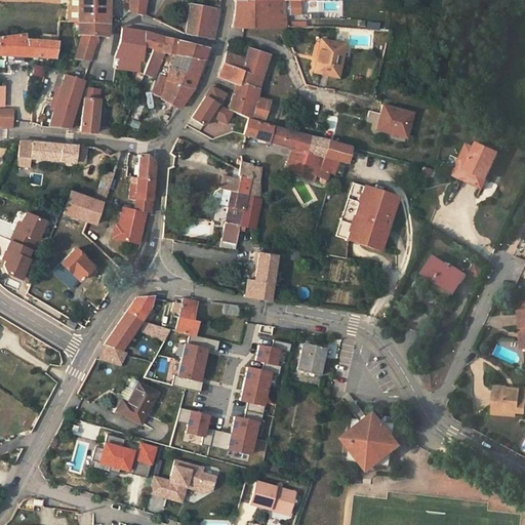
[(77,27),(77,35),(81,35),(80,38),(78,44),(75,55),(74,58),(89,61),(91,54),(95,42),(96,42),(98,40),(96,39),(97,36),(106,37),(108,23),(107,0),(77,0),(77,22),(77,27)]
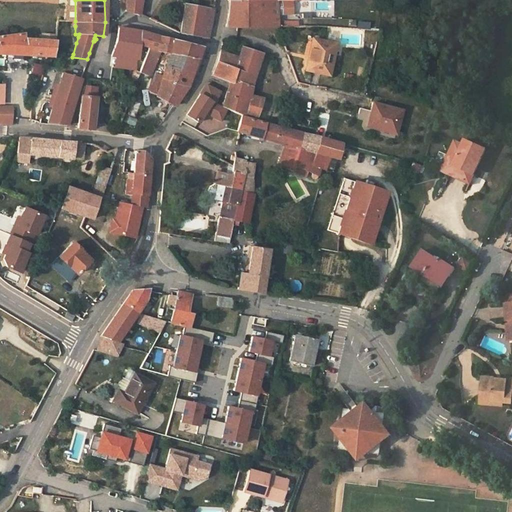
[(124,0),(126,12),(139,14),(141,0),(124,0)]
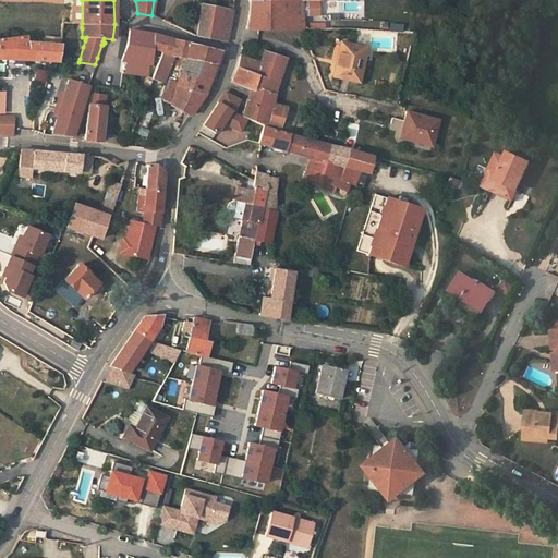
[(269,17),(281,16),(281,28),(303,28),(304,28),(303,7),(316,7),(315,0),(250,0),(250,12),(246,28),(270,28),(269,17)]
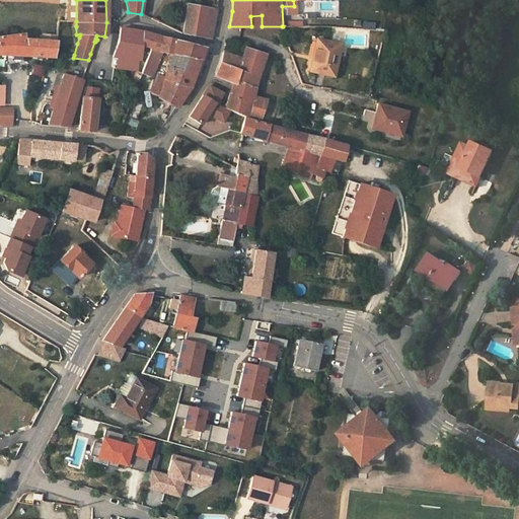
[(181,33),(211,38),(216,9),(211,8),(184,4),(181,32),(181,33)]
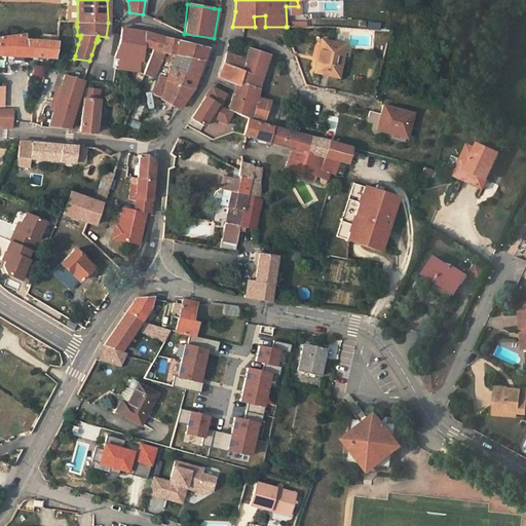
[(265,15),(254,16),(255,27),(265,27),(265,15)]
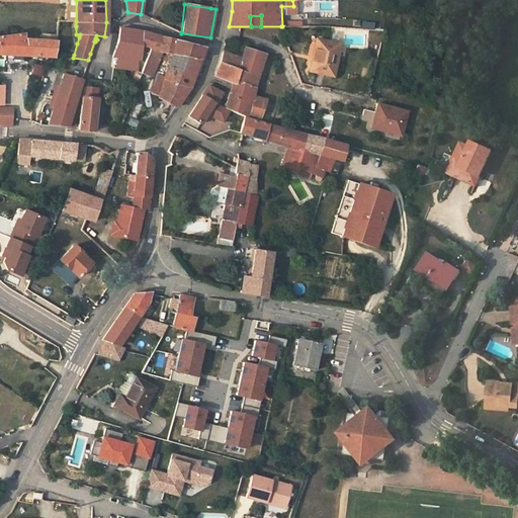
[(112,57),(110,67),(116,68),(117,67),(122,67),(123,68),(135,70),(135,72),(140,73),(142,68),(154,72),(161,53),(171,55),(157,97),(175,107),(190,87),(203,48),(168,39),(144,32),(119,28),(112,56),(112,57)]
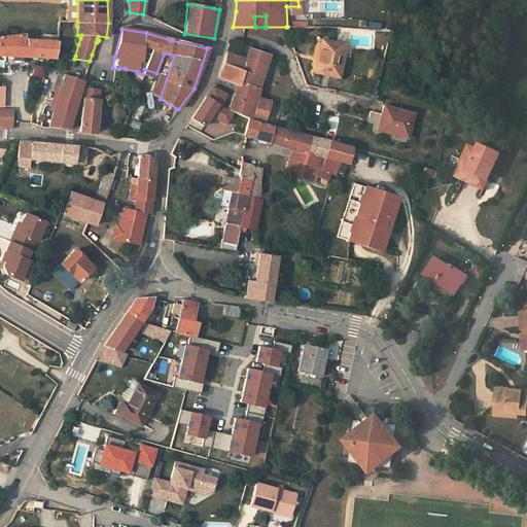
[(0,55),(23,57),(24,40),(24,35),(0,37),(0,55)]
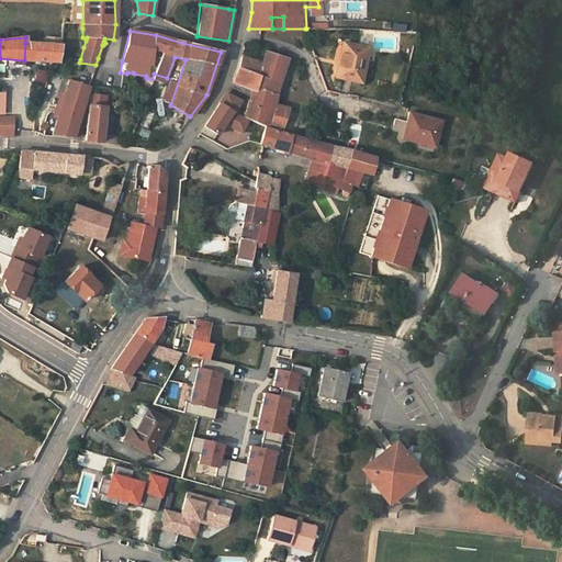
[(59,45),(25,43),(24,60),(52,62),(57,62),(59,45)]
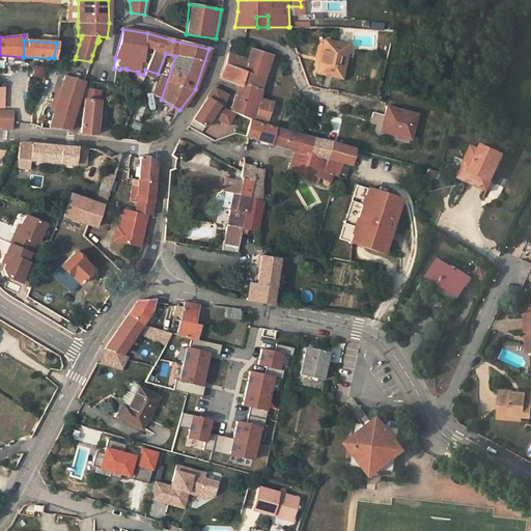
[(319,61),(317,71),(341,76),(347,46),(327,40),(322,61),(319,61)]
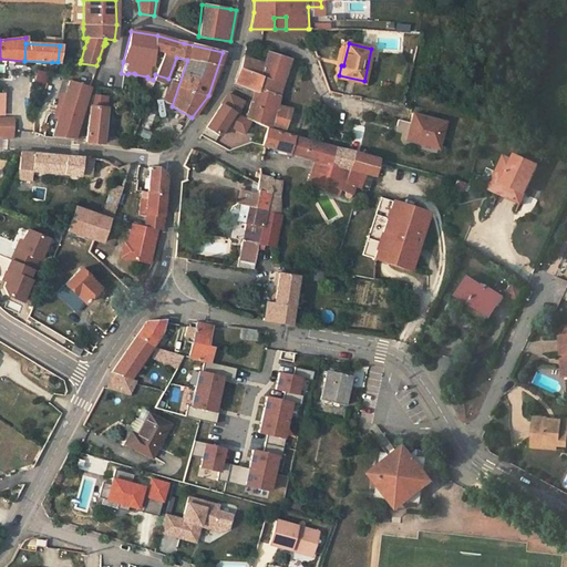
[(81,60),(84,48),(78,47),(73,59),(81,60)]
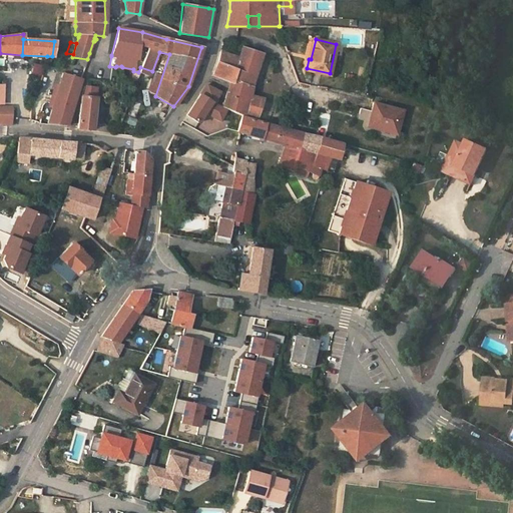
[(239,57),(236,68),(218,61),(213,75),(230,81),(232,82),(233,79),(250,86),(263,51),(243,45),(239,57)]
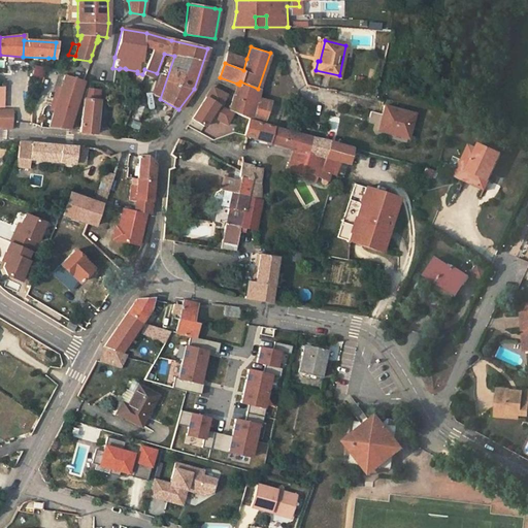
[(243,70),(246,59),(228,51),(225,63),(243,70)]
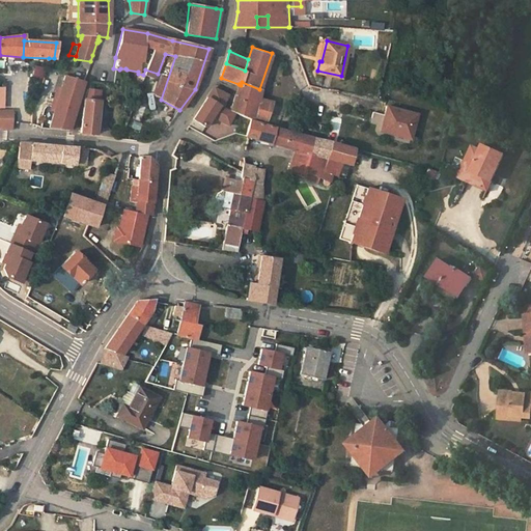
[(156,79),(158,74),(145,70),(143,75),(144,75),(156,79)]
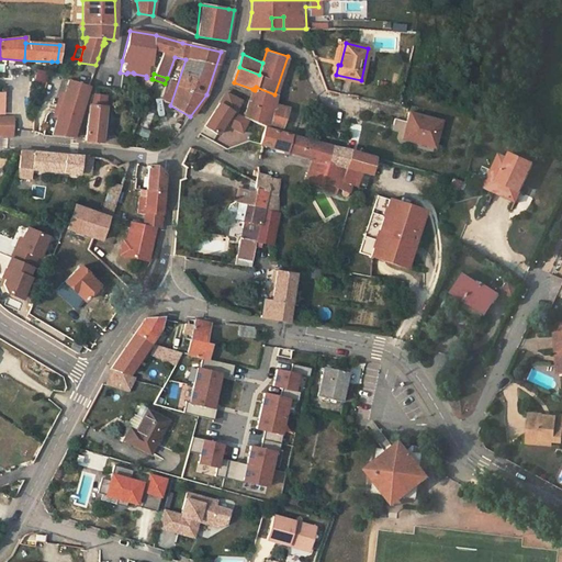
[(152,79),(146,78),(142,92),(147,94),(153,79),(152,79)]
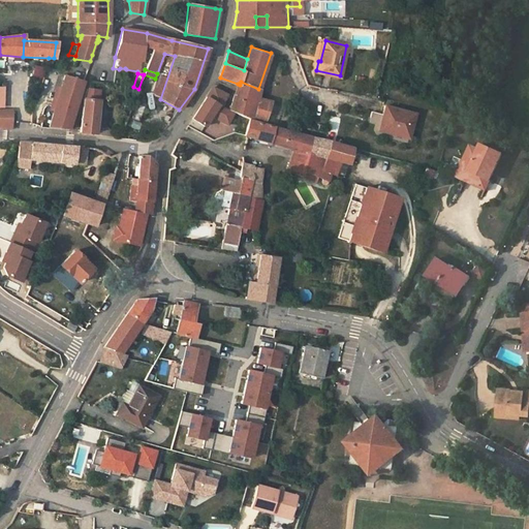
[(53,98),(74,105),(75,102),(83,82),(64,75),(59,92),(55,91),(53,98)]
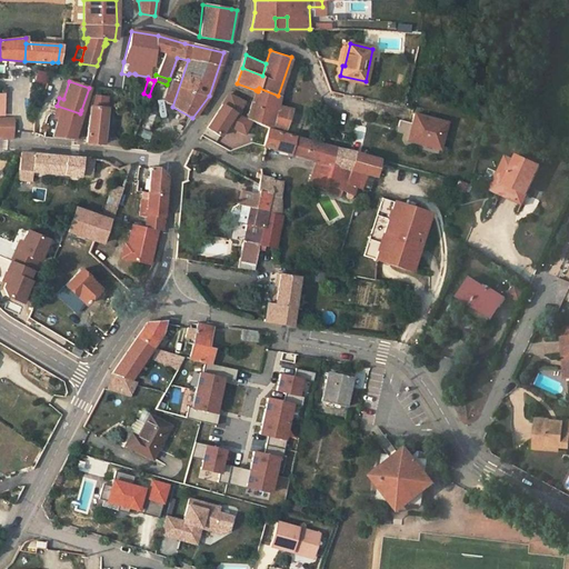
[(278,96),(259,88),(258,91),(256,90),(252,103),(272,113),(276,113),(277,107),(278,106),(278,96)]
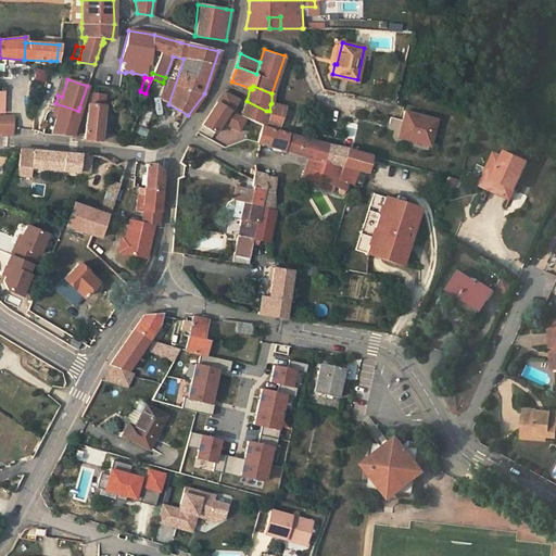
[(242,115),(234,111),(240,98),(225,90),(203,124),(215,133),(223,122),(240,129),(245,117),(242,115)]
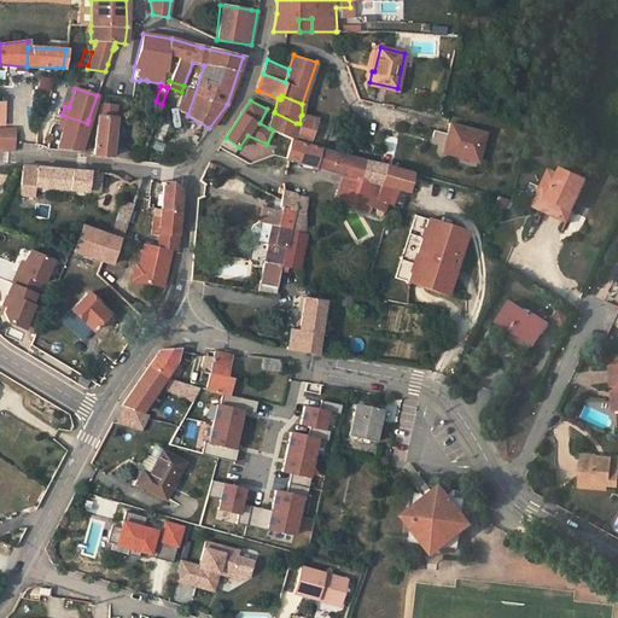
[(296,123),(274,112),(269,128),(273,130),(293,139),(296,123)]
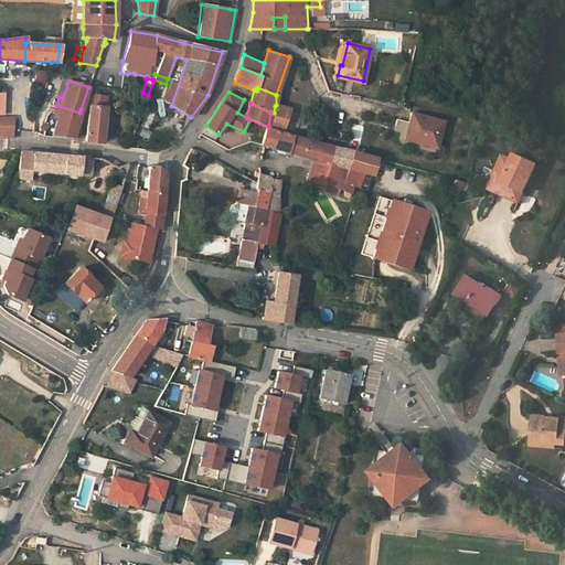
[(73,139),(80,113),(56,105),(54,114),(57,115),(51,137),(73,139)]
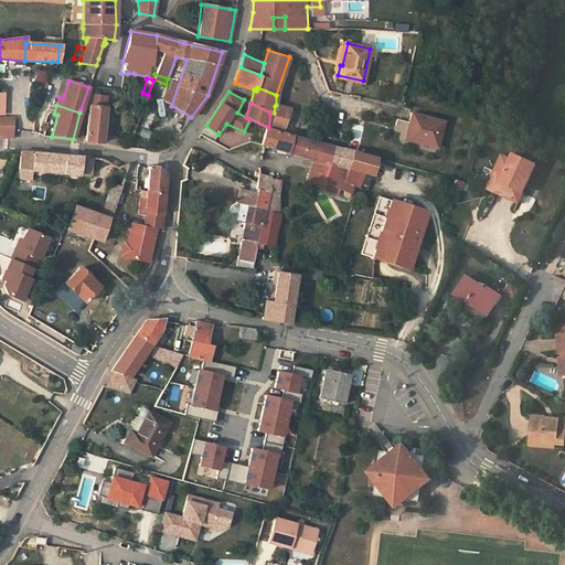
[(100,142),(104,107),(88,105),(87,107),(85,140),(100,142)]
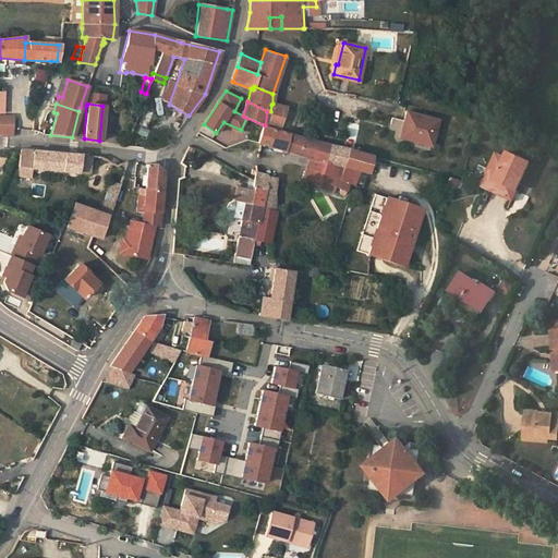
[(268,124),(299,132),(300,129),(304,112),(273,104),(271,105),(270,111),(268,124)]
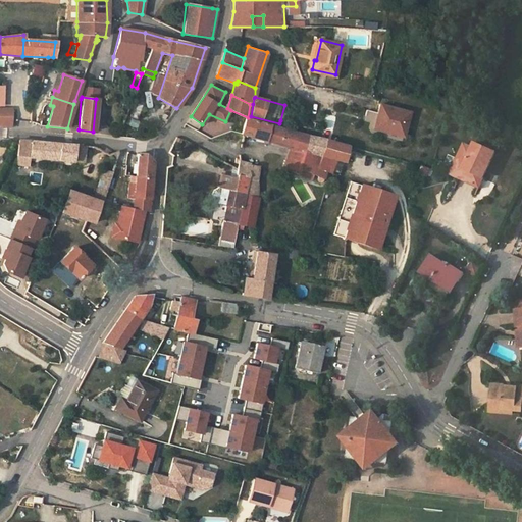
[(375,123),(374,128),(394,134),(395,131),(404,134),(409,111),(380,104),(377,114),(375,123)]
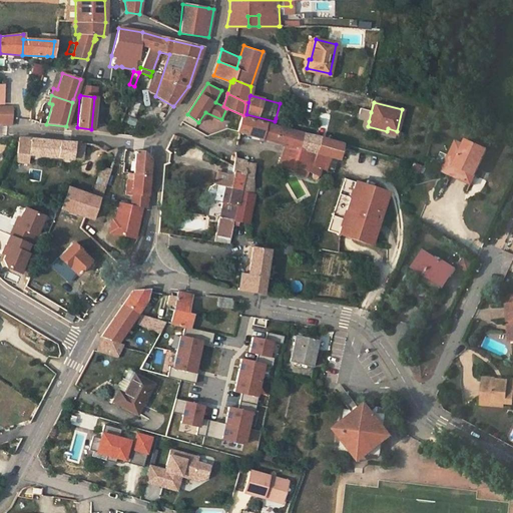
[(12,108),(0,107),(0,115),(11,116),(12,108)]
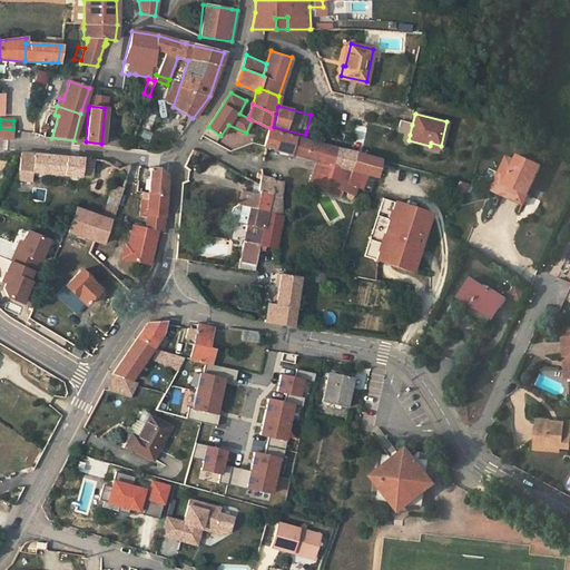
[(406,124),(403,134),(410,135),(412,125),(406,124)]
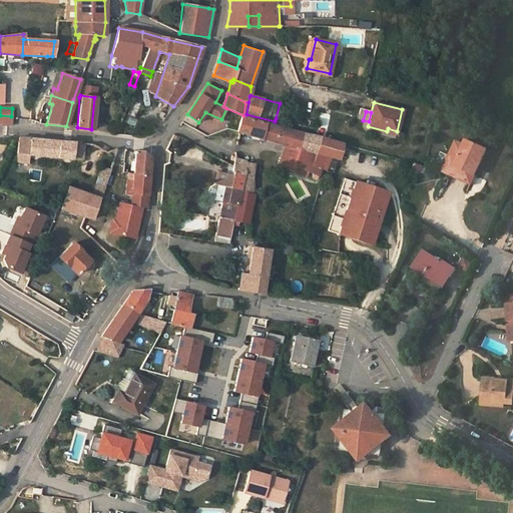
[(11,119),(11,116),(0,115),(0,123),(10,124),(11,119)]
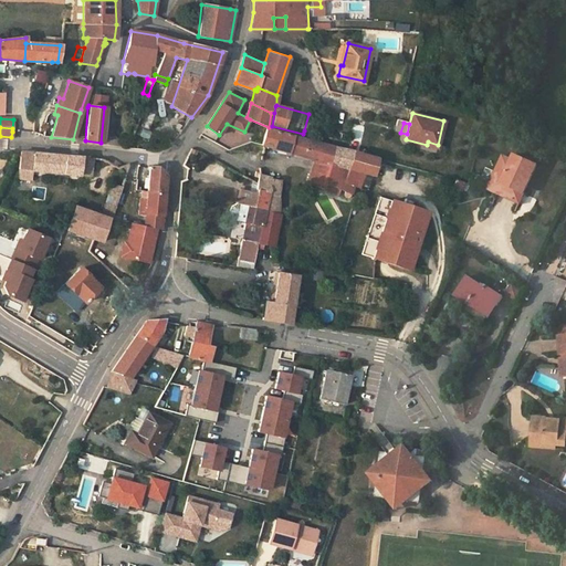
[(324,136),(336,138),(338,132),(337,132),(337,129),(327,127),(326,130),(324,136)]
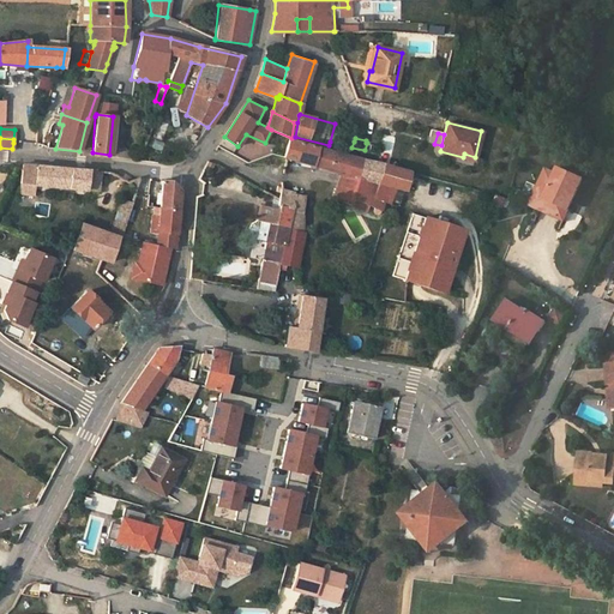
[(383,138),(379,154),(378,155),(390,157),(395,140),(383,138)]
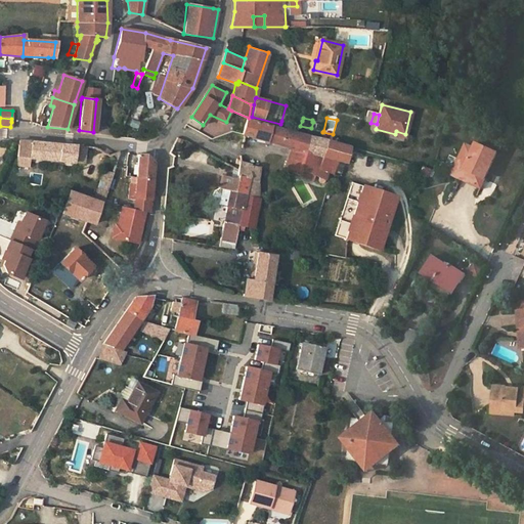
[(243,134),(291,146),(322,156),(338,160),(345,162),(349,145),(321,138),(248,119),(245,129),(243,134)]
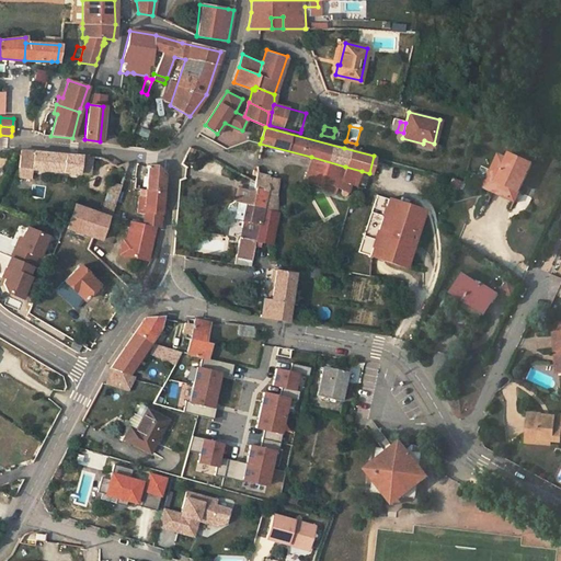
[(344,132),(335,129),(335,130),(333,137),(343,139),(344,132)]
